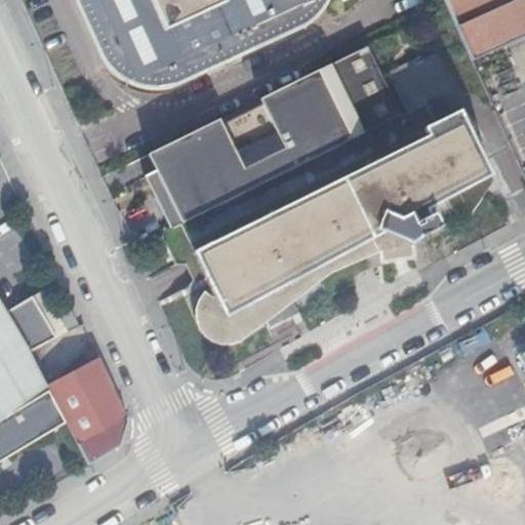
[(78,0),(106,59),(108,63),(110,65),(111,66),(116,73),(122,78),(124,79),(128,82),(132,84),(135,85),(142,87),(148,88),(152,89),(157,89),(162,89),(165,88),(172,87),(308,24),(312,22),(319,16),(324,11),(326,8),(329,4),(331,0),(78,0)]
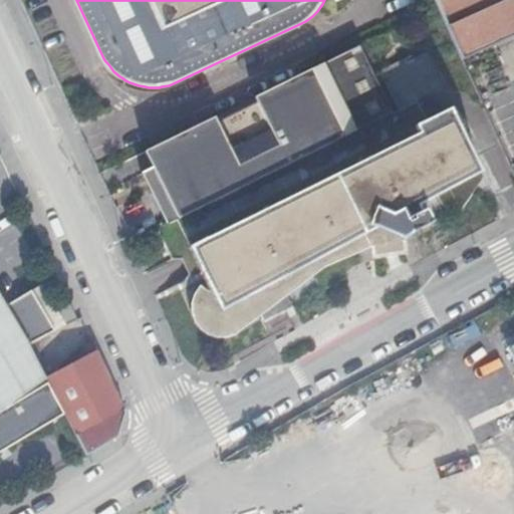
[(513,0),(433,0),(437,9),(460,58),(513,33),(513,0)]
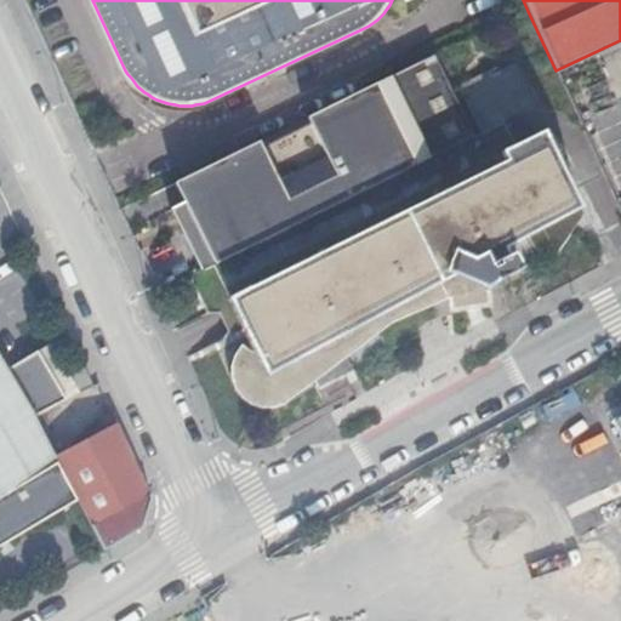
[(186,203),(214,261),(403,170),(383,129),(454,93),(437,55),(397,74),(229,155),(189,175),(200,197),(186,203)]
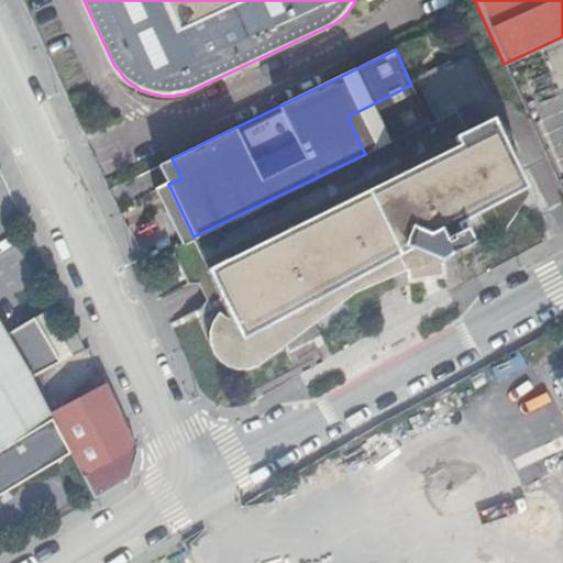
[(439,119),(457,110),(488,95),(470,56),(454,64),(452,61),(419,77),(439,119)]
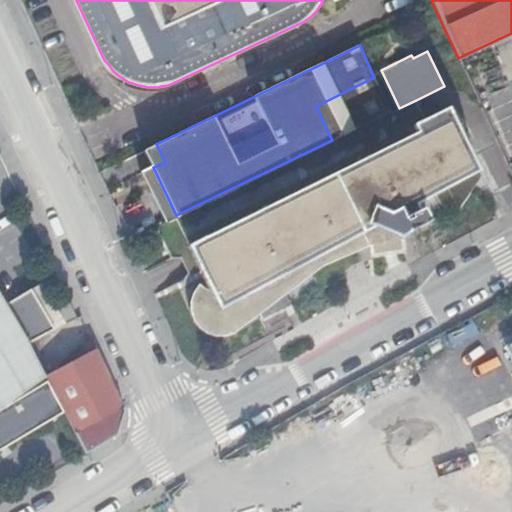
[(316,106),(332,140),(391,112),(386,103),(374,77),(316,106)]
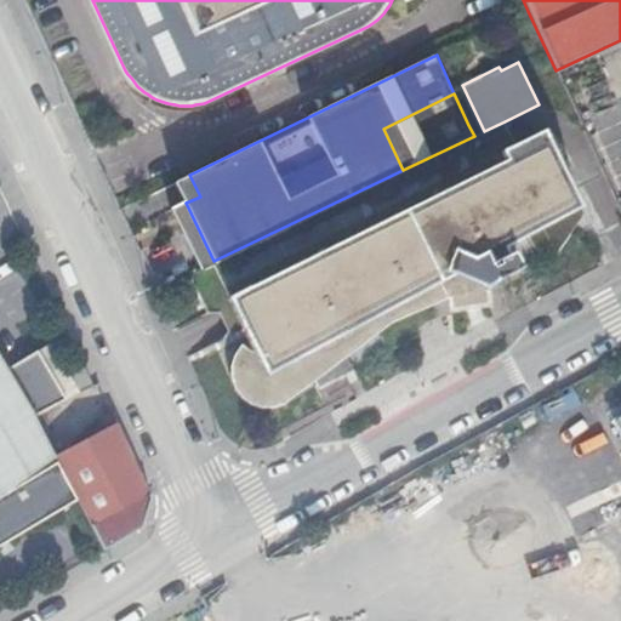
[(214,261),(187,274),(204,313),(229,301),(249,342),(244,346),(238,341),(237,343),(233,348),(231,354),(231,358),(229,362),(229,370),(231,380),(233,385),(234,387),(239,394),(243,398),(246,402),(252,404),(258,406),(265,408),(272,409),(278,408),(284,406),(290,403),(597,232),(584,206),(574,187),(545,191),(539,158),(554,142),(548,134),(542,137),(540,131),(514,143),(505,121),(484,131),(474,136),(403,170),(214,261)]
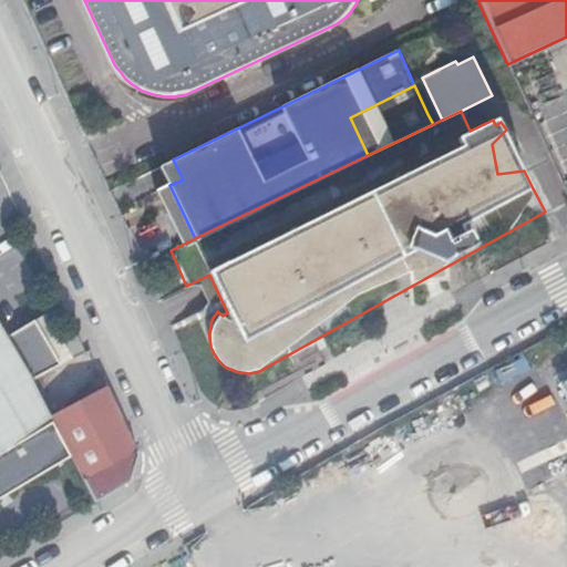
[(0,496),(70,454),(50,416),(41,399),(40,397),(31,380),(57,367),(62,363),(34,319),(6,337),(0,327),(0,496)]
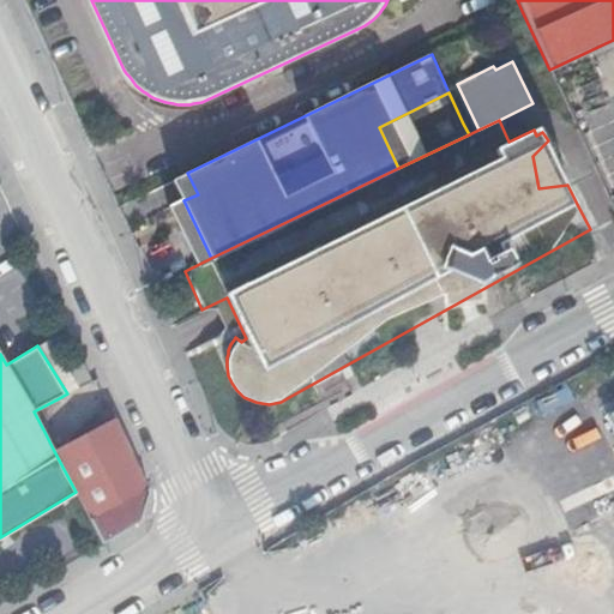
[(91,377),(80,354),(67,360),(78,383),(91,377)]
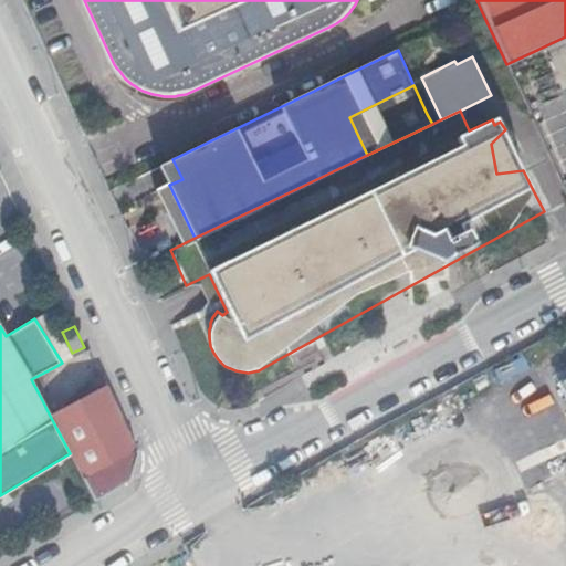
[(31,379),(40,396),(64,384),(56,366),(31,379)]
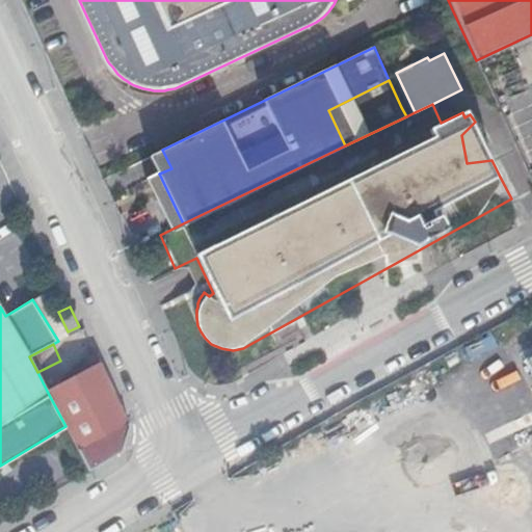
[(91,366),(101,362),(97,351),(87,356),(91,366)]
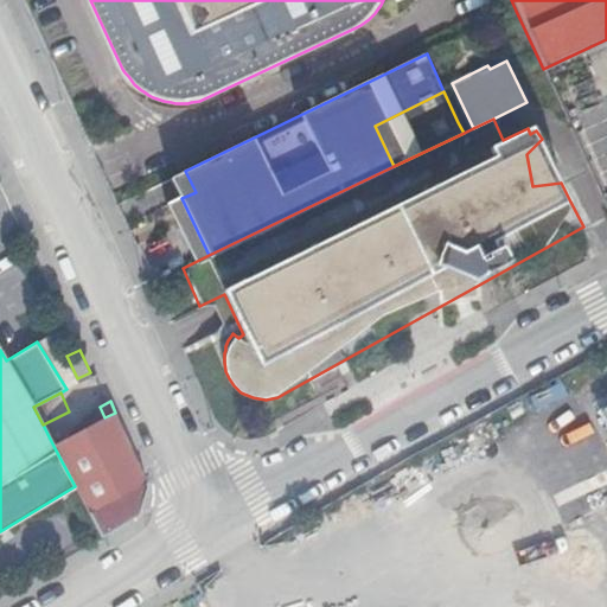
[(75,486),(101,536),(139,513),(148,489),(115,413),(104,417),(53,446),(75,486)]
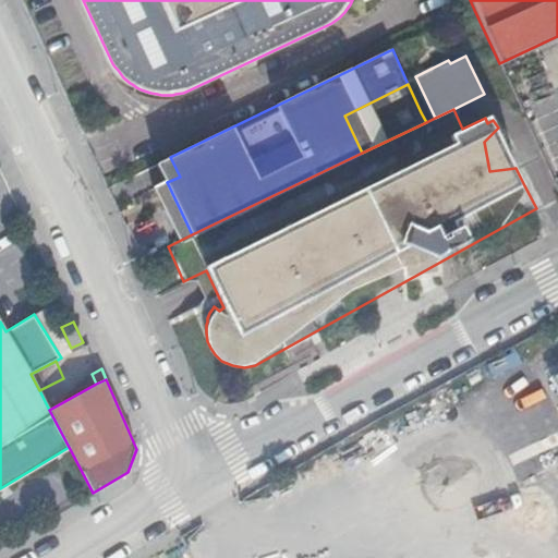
All buildings are outlined.
